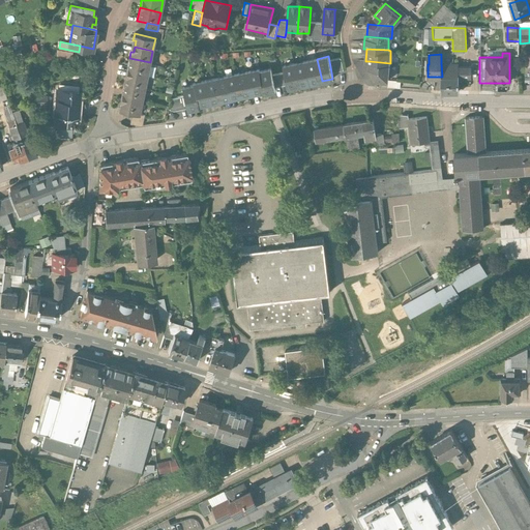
[(147,76),(150,62),(129,58),(127,65),(130,65),(129,71),(147,76)]
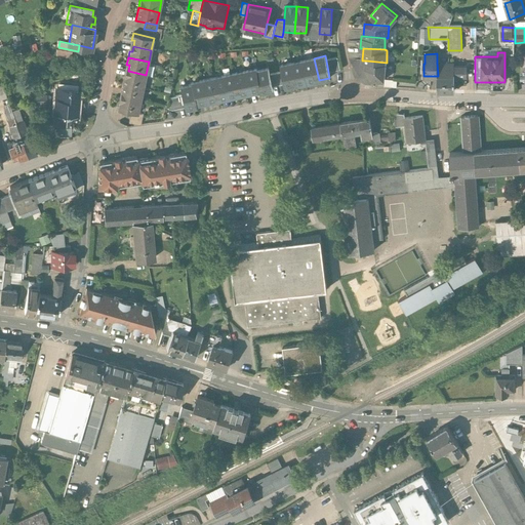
[(337,57),(326,61),(328,72),(339,70),(337,57)]
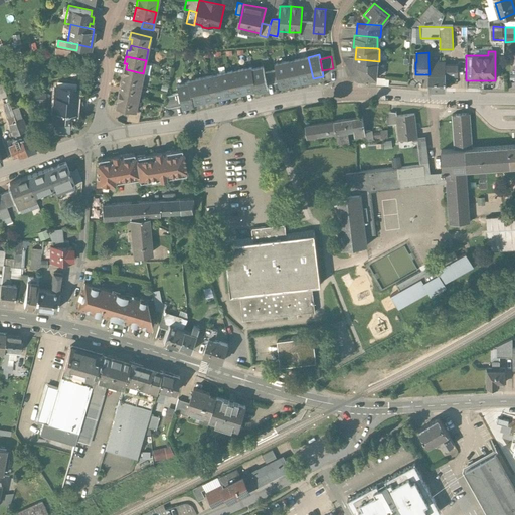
[(302,80),(313,78),(308,57),(297,59),(302,80)]
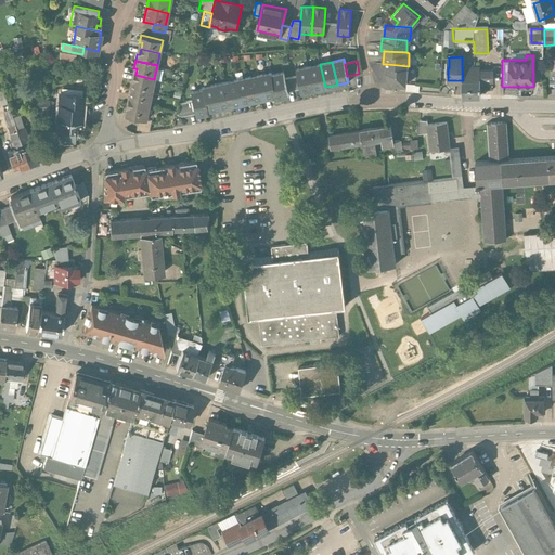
[(313,90),(325,87),(320,64),(308,66),(313,90)]
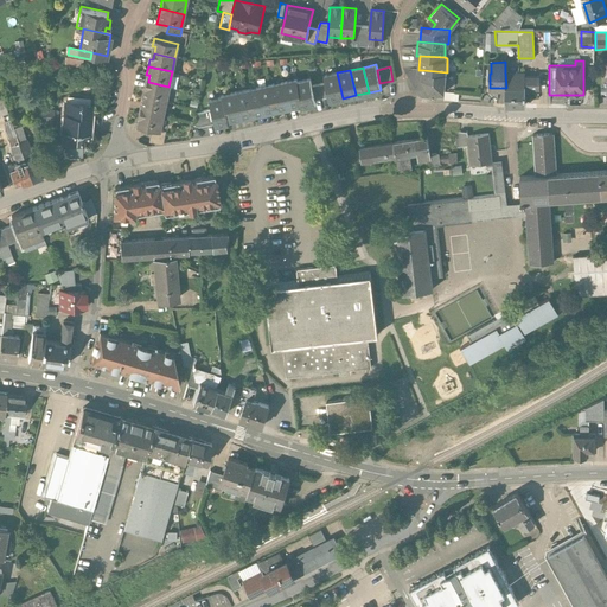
[(445,90),(447,72),(423,70),(422,76),(429,89),(443,90),(445,90)]
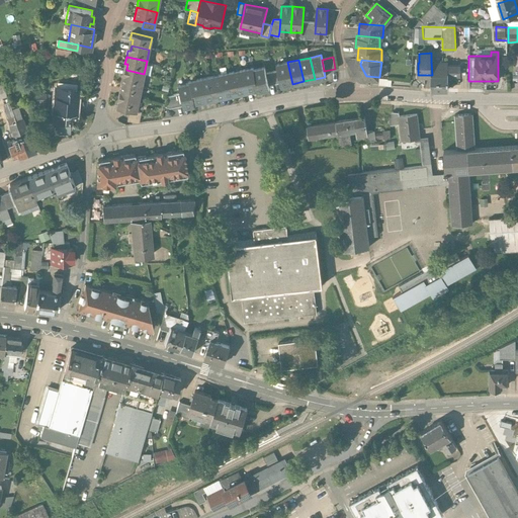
[(281,86),(292,84),(287,62),(276,64),(278,71),(280,82),(281,86)]
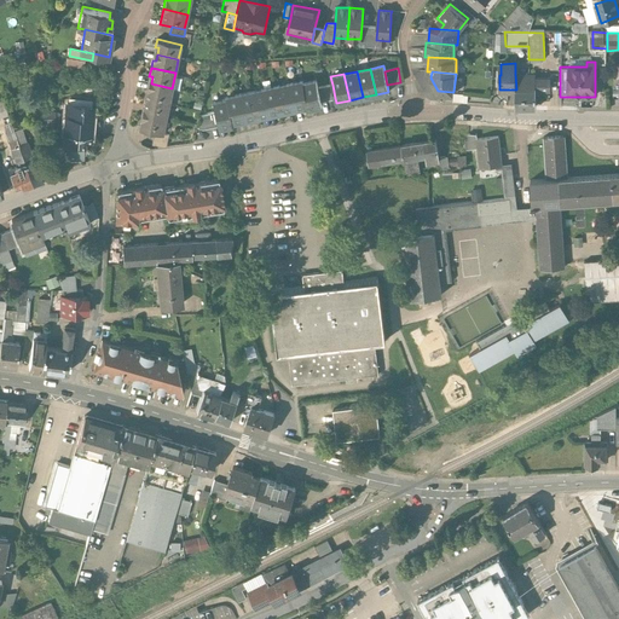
[(534,74),(515,74),(516,90),(516,105),(516,108),(536,106),(536,90),(550,90),(549,77),(534,77),(534,74)]
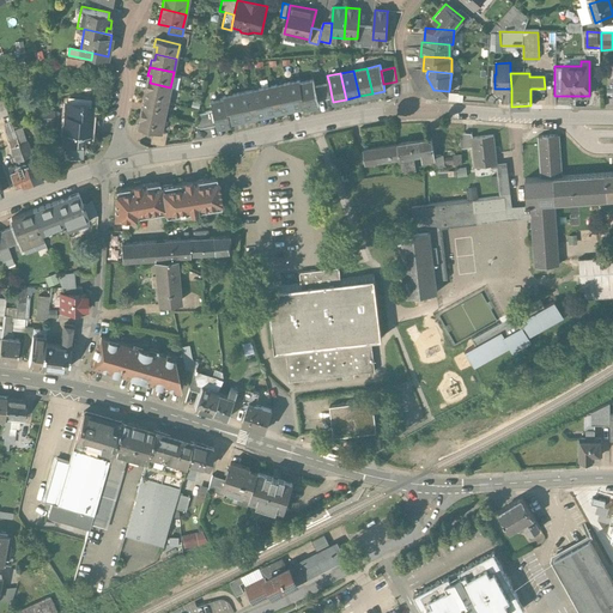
[(314,79),(301,82),(305,105),(305,108),(319,104),(317,99),(315,87),(314,79)]
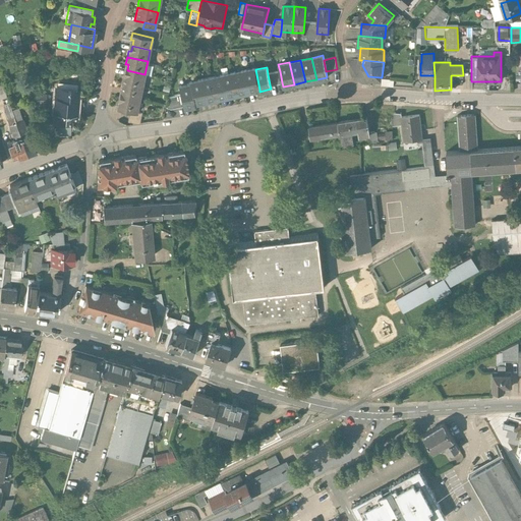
[(248,92),(259,90),(255,69),(254,68),(243,70),(248,92)]
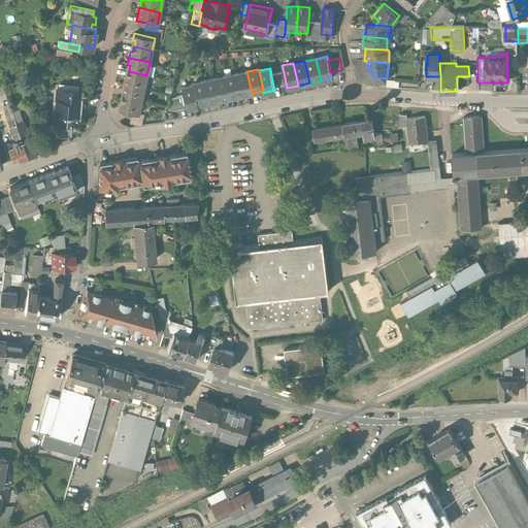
[(143,87),(146,75),(129,71),(128,77),(125,76),(124,83),(143,87)]
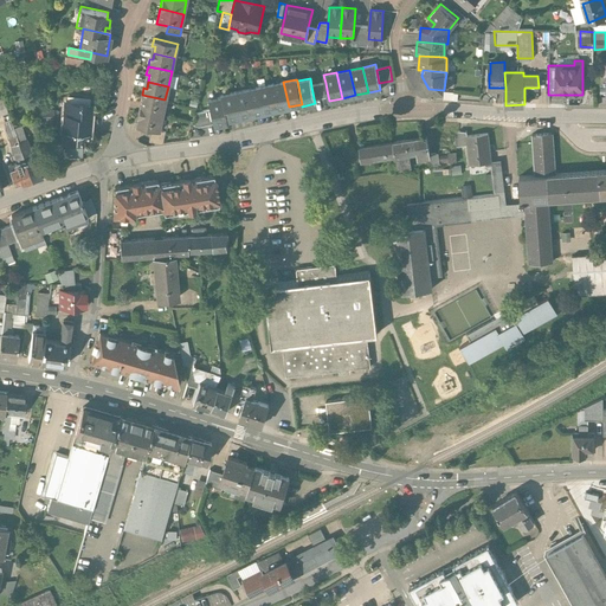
[(276,110),(289,107),(283,82),(271,84),(276,110)]
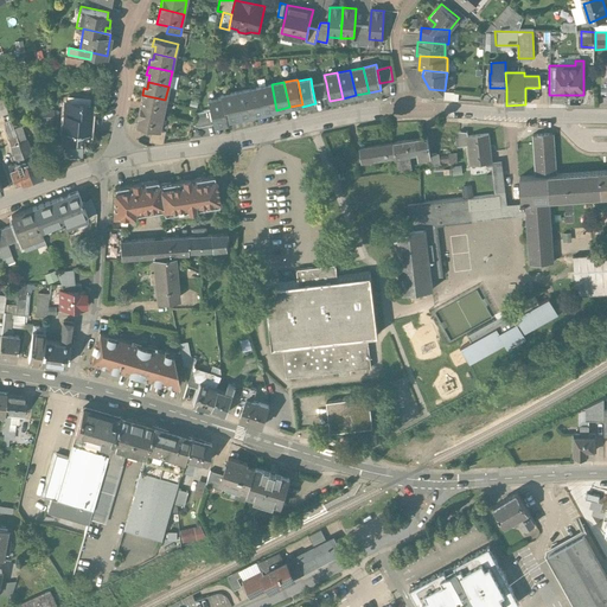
[(326,83),(312,87),(314,98),(328,96),(326,83)]
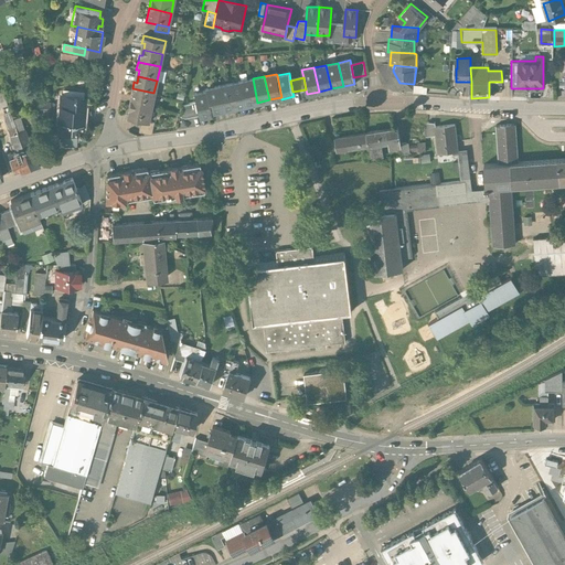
[(246,105),(257,103),(253,78),(241,81),(246,105)]
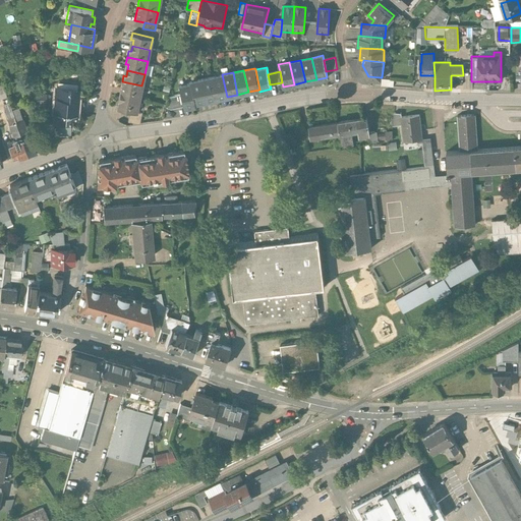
[(216,99),(227,97),(222,74),(211,77),(216,99)]
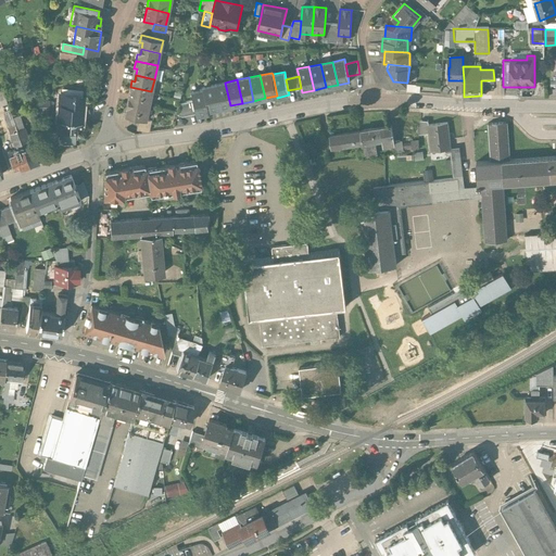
[(218,109),(230,105),(225,83),(213,85),(218,109)]
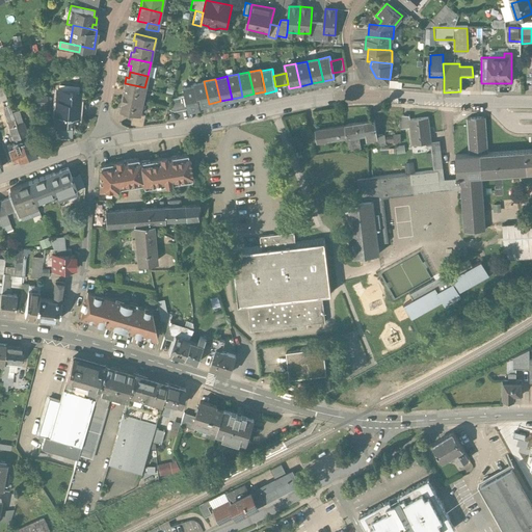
[(390,79),(389,79),(389,86),(401,87),(401,80),(390,79)]
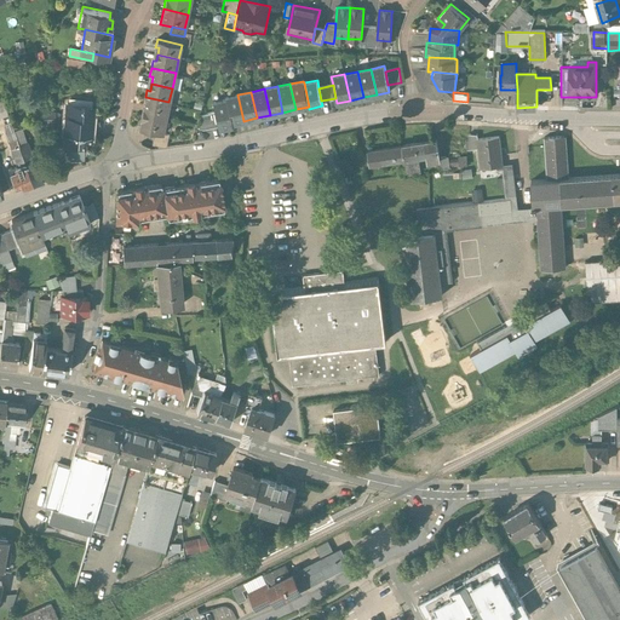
[(230,124),(244,121),(237,95),(225,97),(225,99),(230,124)]
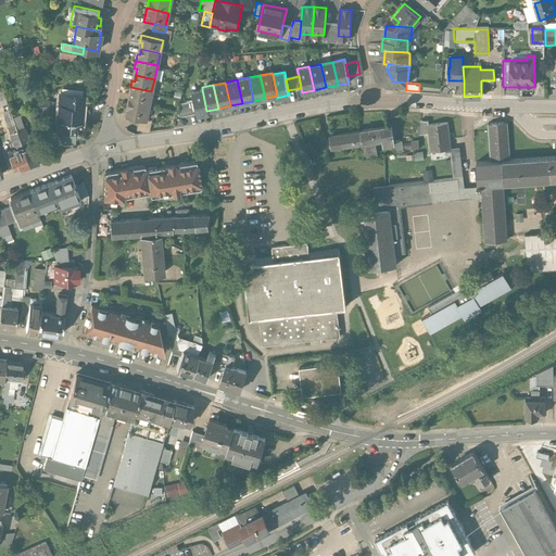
[(149,104),(151,91),(130,87),(128,95),(131,96),(130,101),(149,104)]
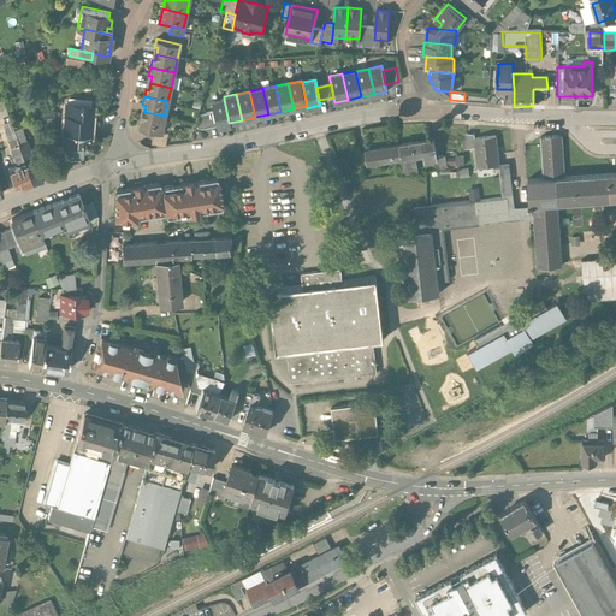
[(230,124),(229,123),(224,99),(211,101),(213,112),(215,124),(217,128),(230,124)]
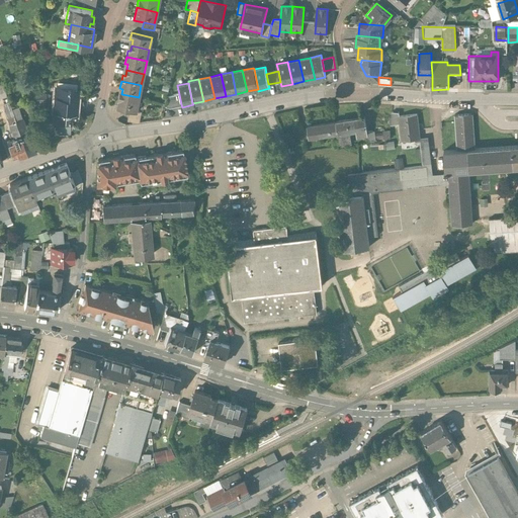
[(68,94),(55,95),(57,130),(70,128),(68,94)]
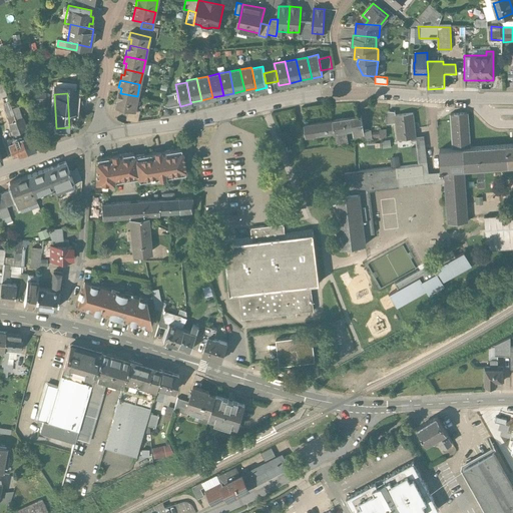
[(134,108),(137,96),(120,93),(119,98),(116,98),(114,104),(134,108)]
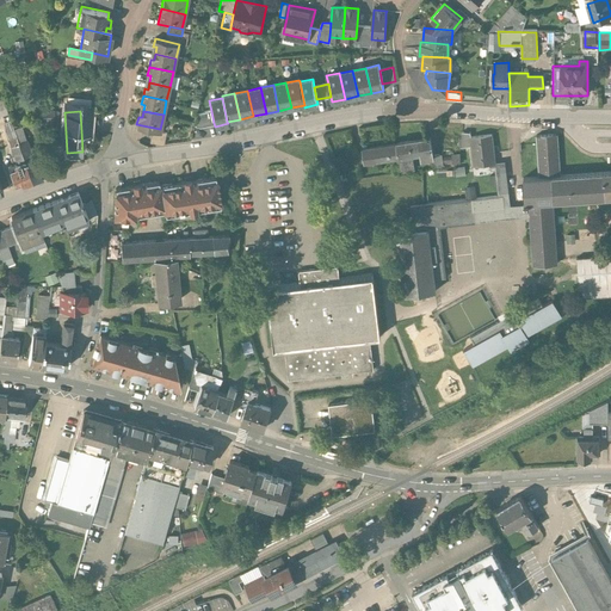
[(211,111),(199,113),(196,124),(201,127),(214,123),(211,111)]
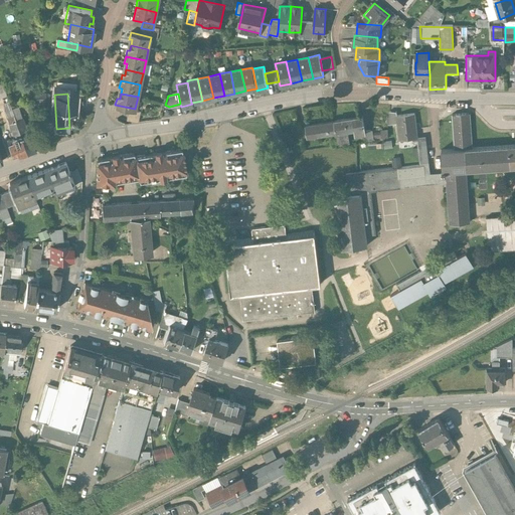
[(2,106),(9,124),(16,122),(11,109),(9,104),(2,106)]
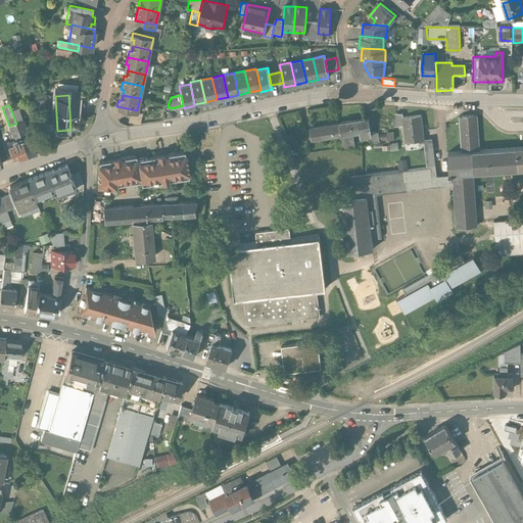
[(17,108),(11,110),(16,124),(22,121),(17,108)]
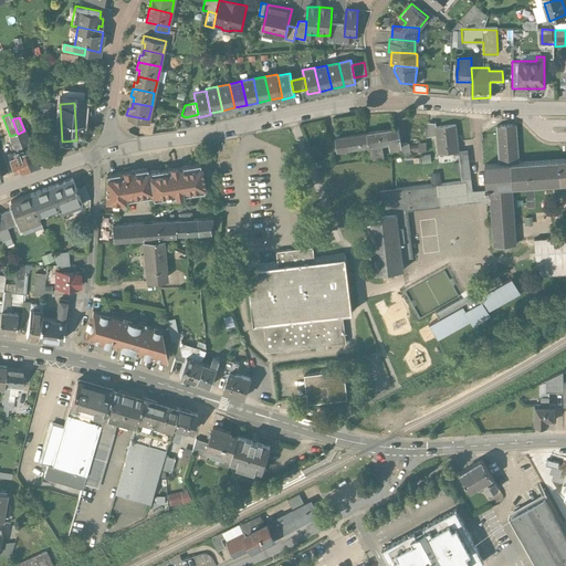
[(473,192),(468,150),(458,152),(462,181),(441,184),(432,185),(392,190),(395,212),(367,216),(373,273),(402,270),(401,259),(412,257),(407,210),(490,201),(493,245),(516,244),(512,187),(565,181),(565,158),(519,163),(516,125),(496,126),(500,165),(484,166),(486,191),(473,192)]
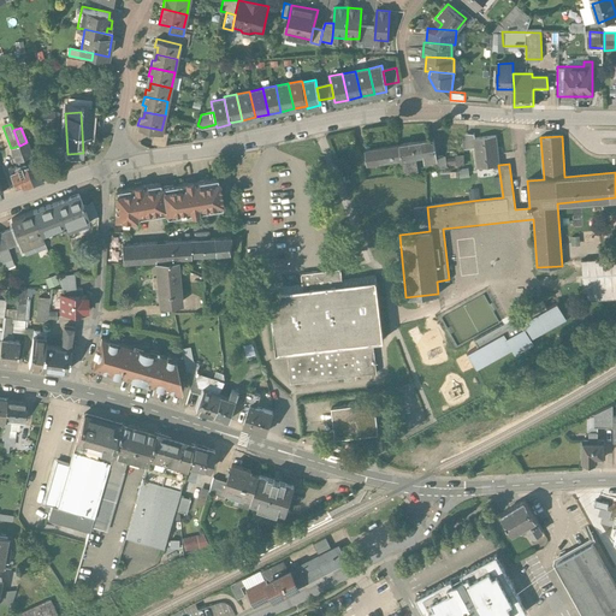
[(478,167),(498,165),(496,136),(474,138),(475,148),(478,167)]
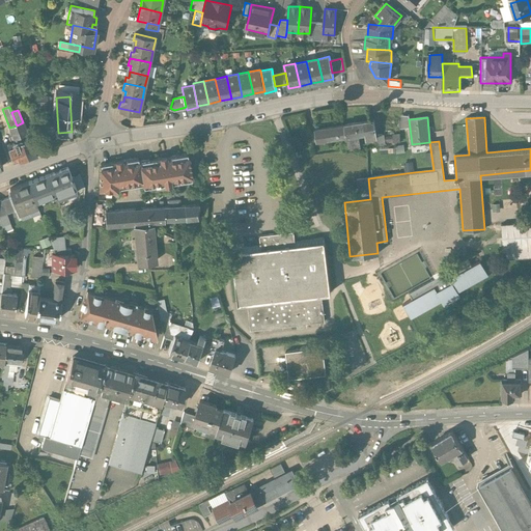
[(373,119),(345,124),(347,137),(359,135),(365,134),(366,138),(376,137),(376,135),(373,119)]
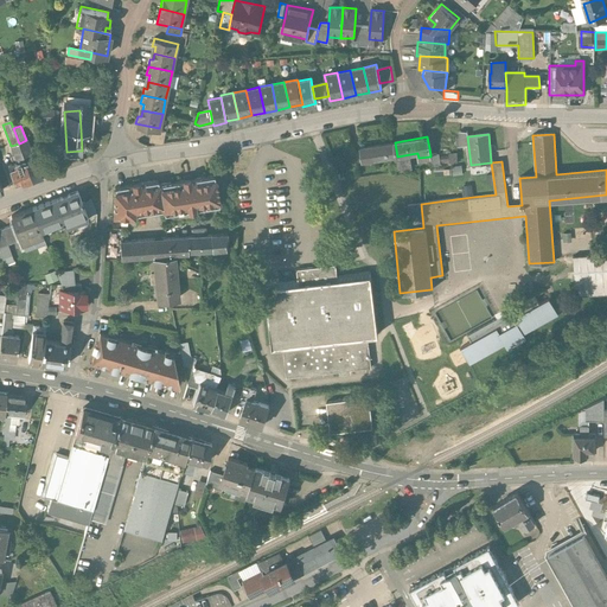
[(19,144),(25,159),(32,178),(48,172),(40,153),(33,155),(27,140),(26,140),(19,144)]
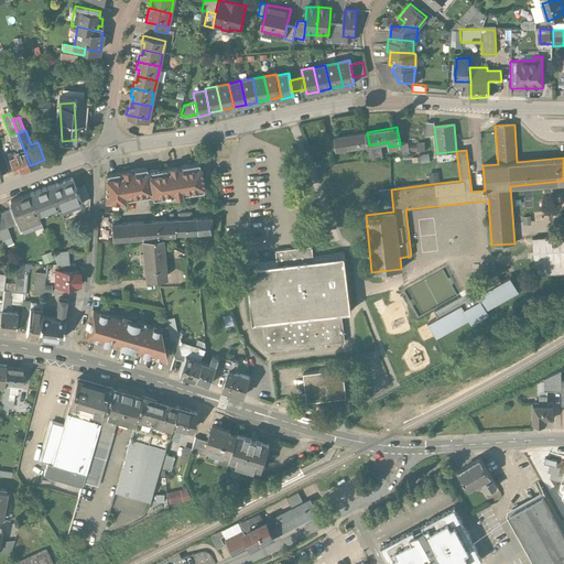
[(337,151),(369,145),(367,132),(335,138),(337,151)]
